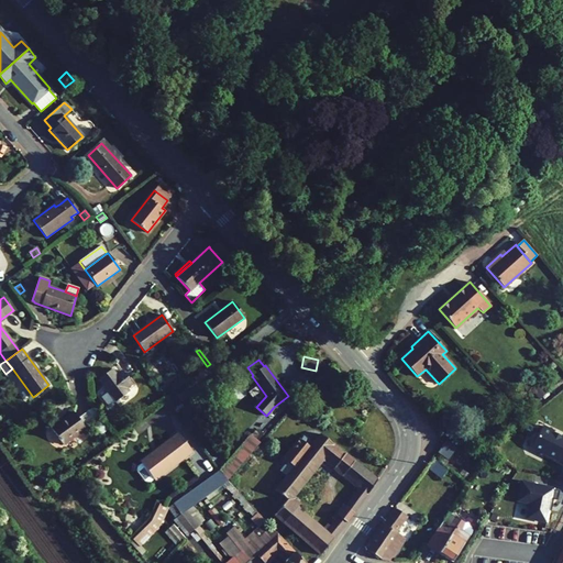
[(116,375),(112,370),(98,379),(107,390),(99,396),(108,407),(129,392),(127,388),(132,384),(121,371),(116,375)]
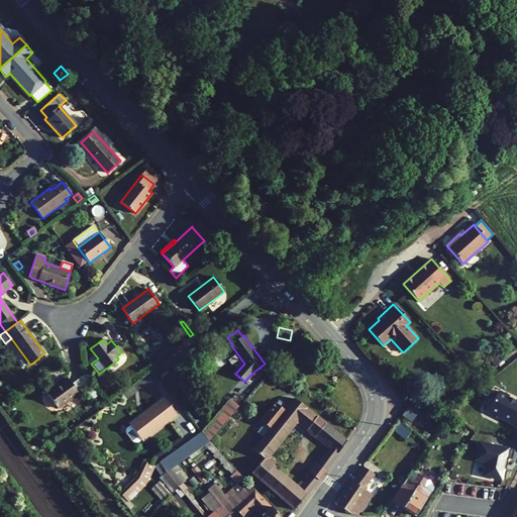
[(265,351),(275,359),(284,348),(275,340),(265,351)]
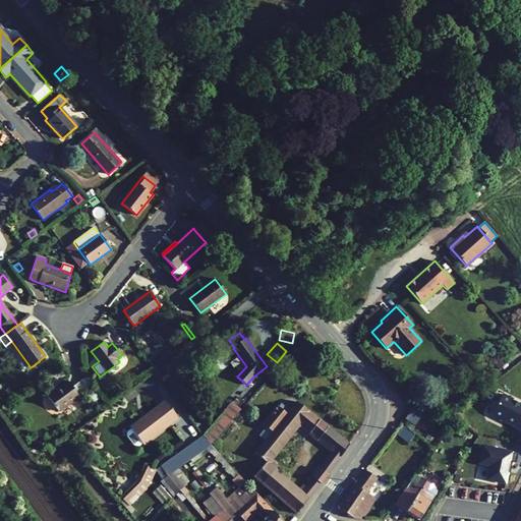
[(506,362),(500,355),(493,361),(499,368),(506,362)]
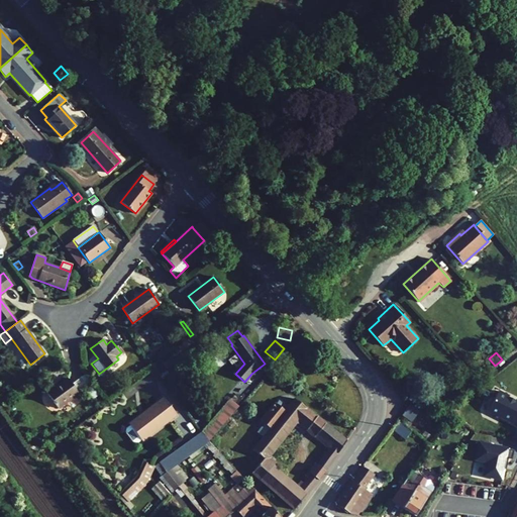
[(268,368),(265,364),(251,374),(255,379),(268,368)]
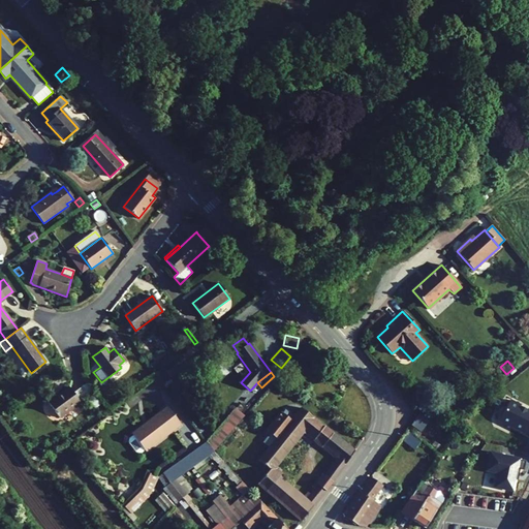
[(73,393),(80,402),(94,392),(87,383),(73,393)]
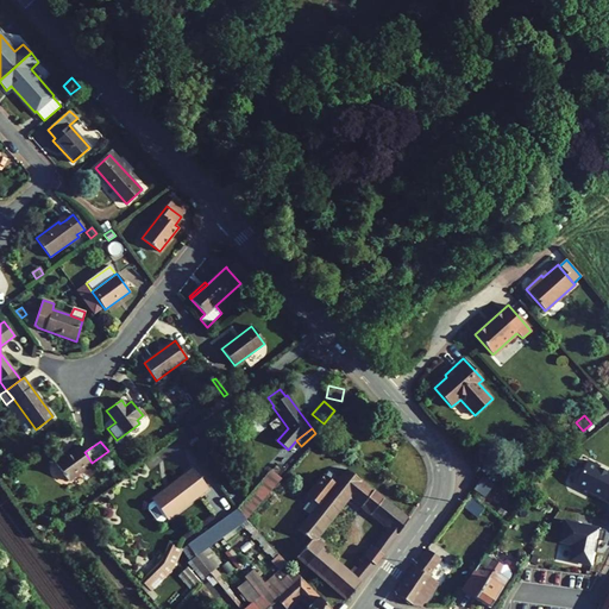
[(68,482),(92,463),(85,452),(80,446),(67,454),(55,464),(68,482)]
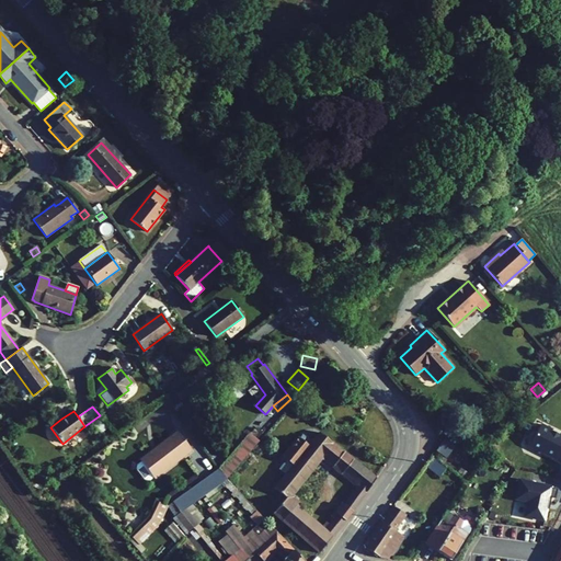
[(48,423),(50,427),(61,419),(59,415),(48,423)]
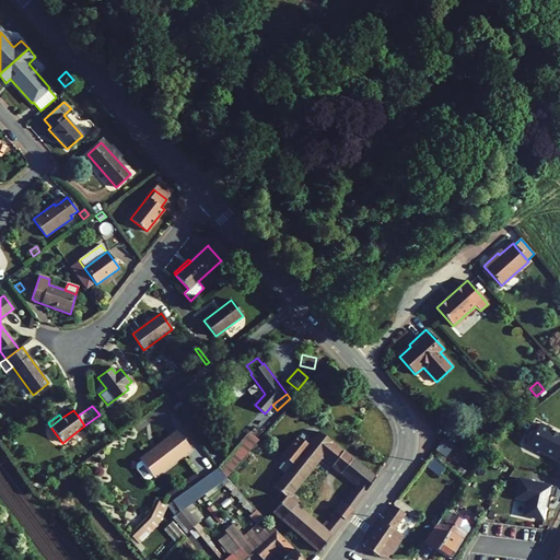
[(268,424),(261,418),(254,427),(260,433),(268,424)]
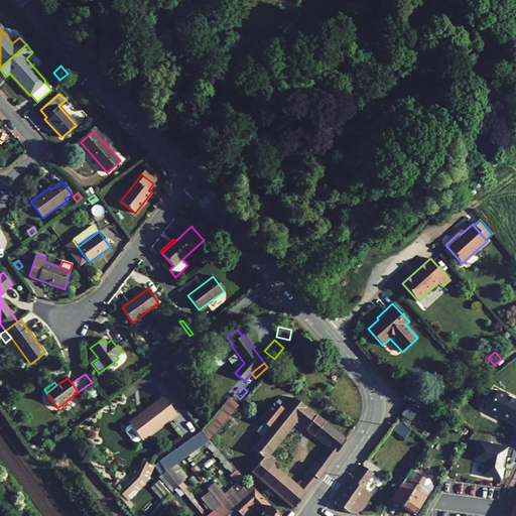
[(515,401),(487,389),(477,413),(515,429),(515,401)]
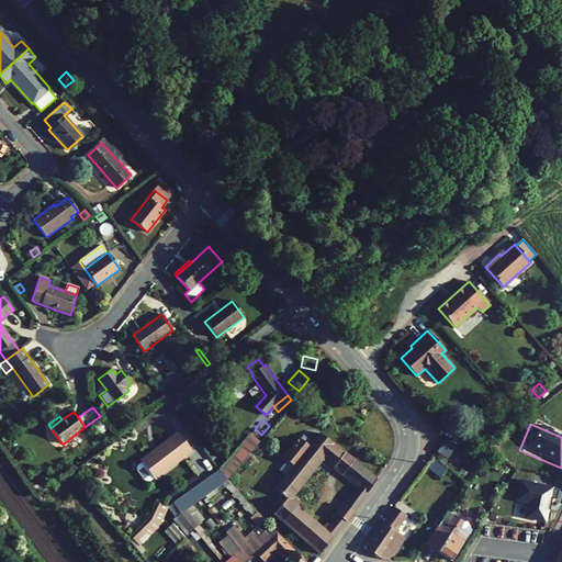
[(145,481),(149,481),(154,478),(155,480),(192,451),(177,431),(139,460),(142,462),(137,465),(136,469),(145,481)]
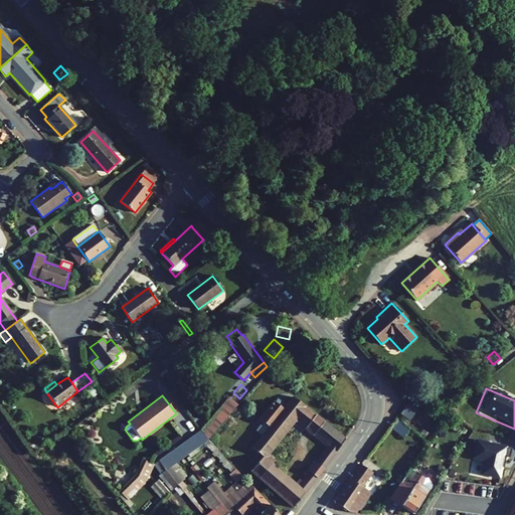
[(263,422),(255,431),(262,436),(244,457),(254,465),(249,470),(292,507),(296,503),(299,503),(298,499),(346,439),(294,397),(287,406),(284,410),(276,404),(275,403),(260,420),(263,422)]
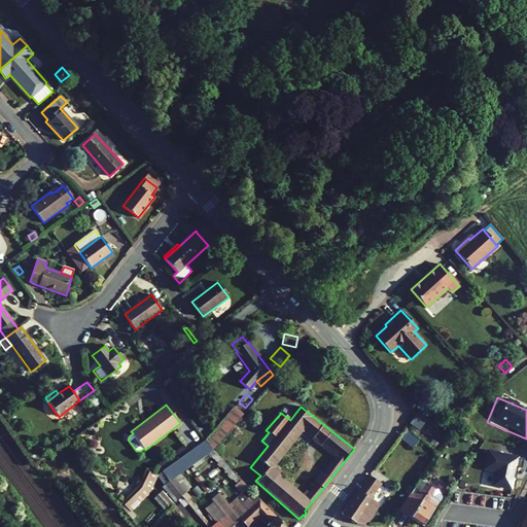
[(213,450),(243,414),(235,408),(212,433),(211,432),(206,438),(207,440),(206,441),(213,450)]
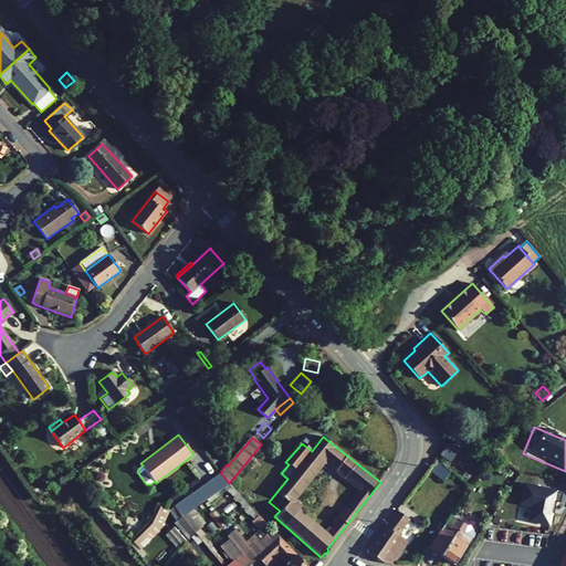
[(303,444),(312,451),(315,447),(306,440),(303,444)]
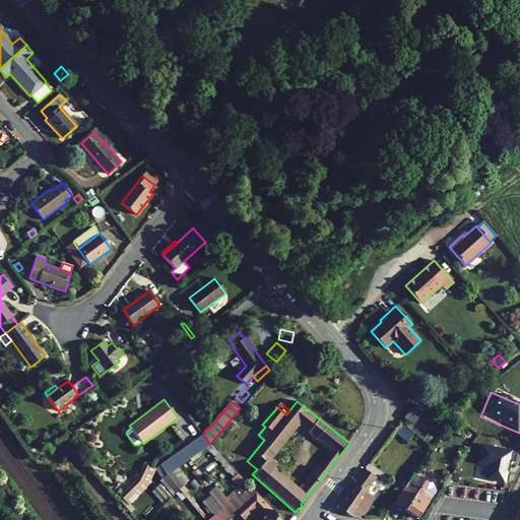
[(431,442),(433,438),(427,434),(424,438),(431,442)]
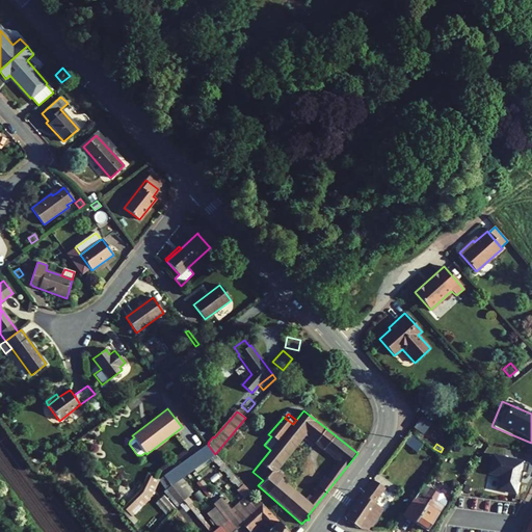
[(215,454),(208,445),(163,476),(171,486),(178,481),(215,454)]
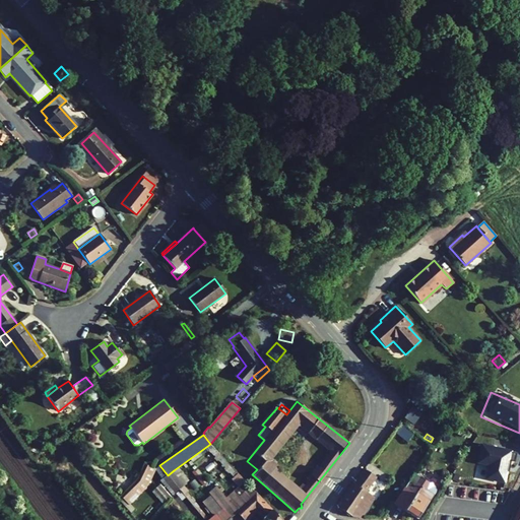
[(41,445),(34,442),(31,447),(38,450),(41,445)]
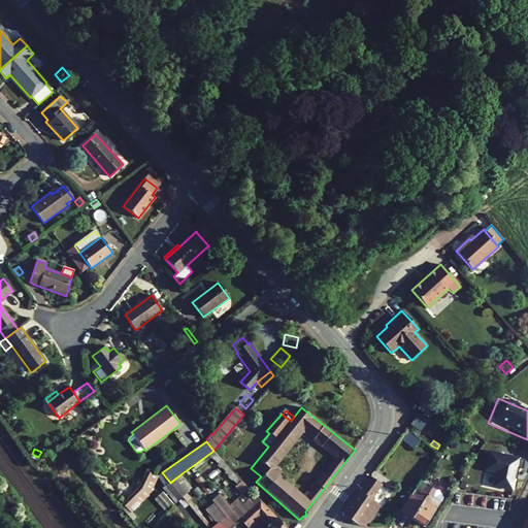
[(513,490),(521,456),(480,450),(473,467),(489,470),(485,485),(513,490)]
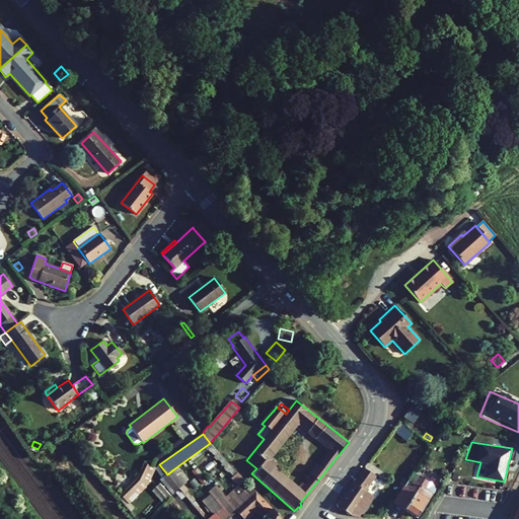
[(227,472),(233,467),(219,452),(213,457),(227,472)]
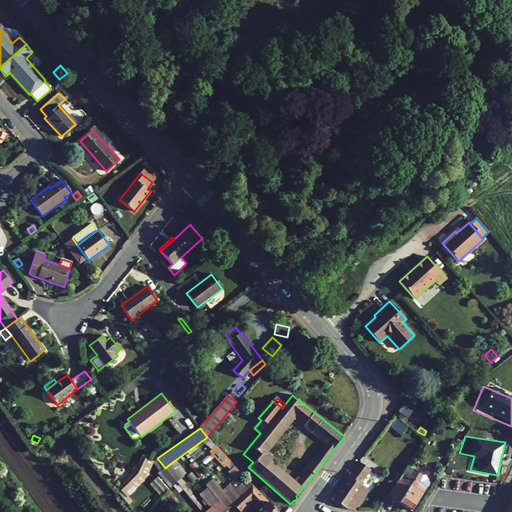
[(119,489),(126,497),(140,483),(145,477),(153,461),(143,457),(136,472),(119,489)]
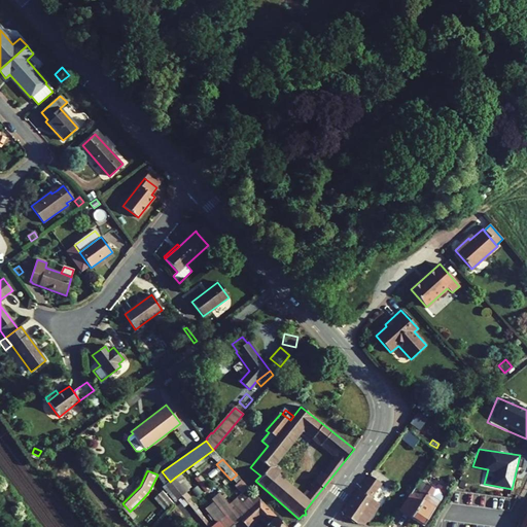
[(170,482),(162,471),(159,475),(166,484),(170,482)]
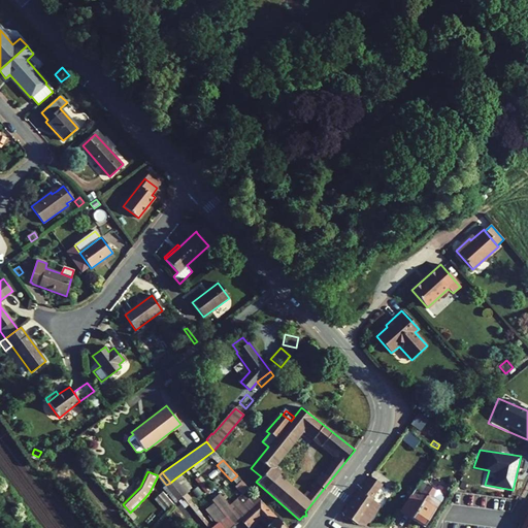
[(369,475),(342,513),(344,516),(358,525),(364,526),(378,504),(371,499),(382,485),(369,475)]
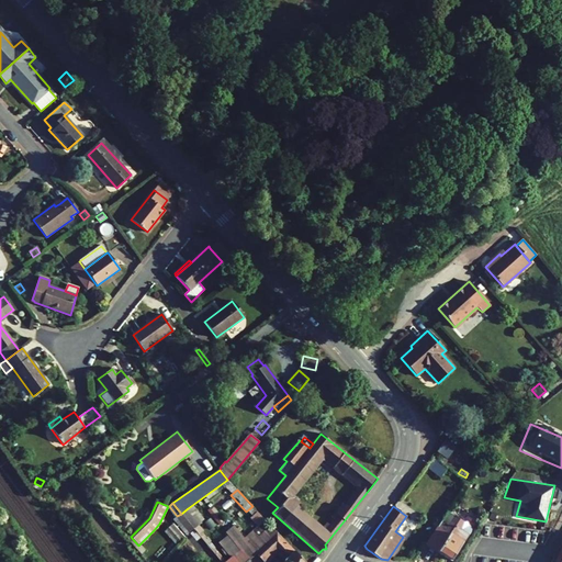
[(193,529),(201,524),(188,508),(181,514),(193,529)]
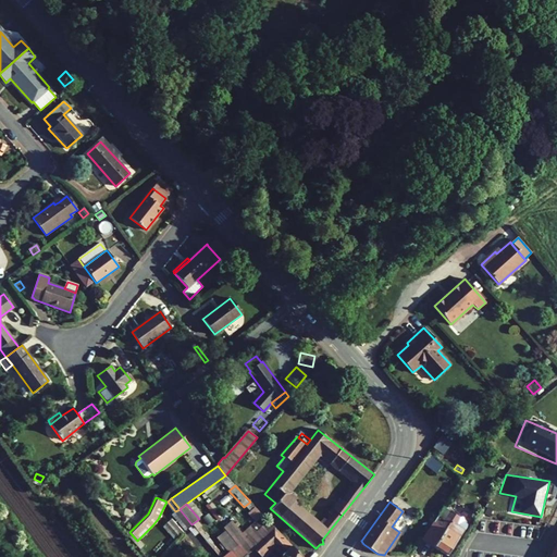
[(466,521),(444,507),(422,540),(447,556),(466,528),(467,524),(466,521)]
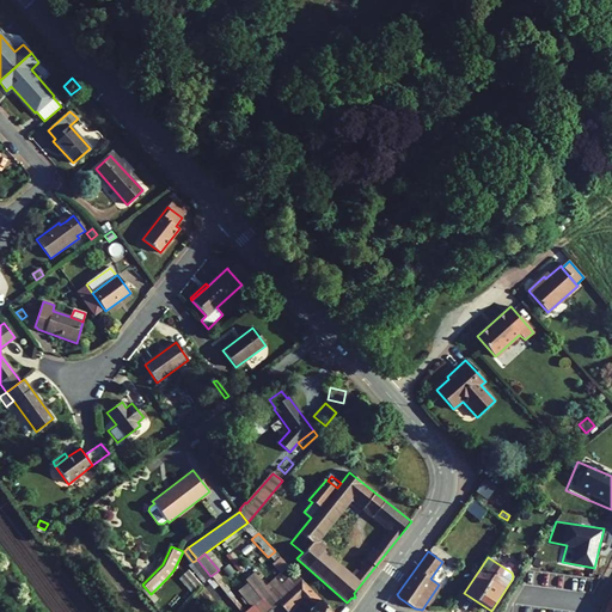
[(189,565),(203,582),(210,576),(197,560),(193,562),(189,565)]
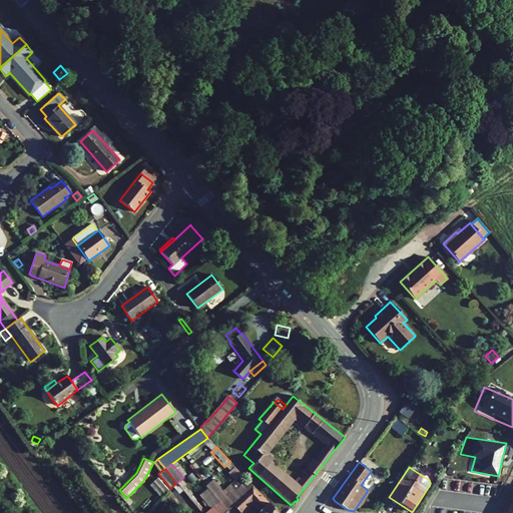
[(168,490),(157,478),(151,483),(162,496),(168,490)]
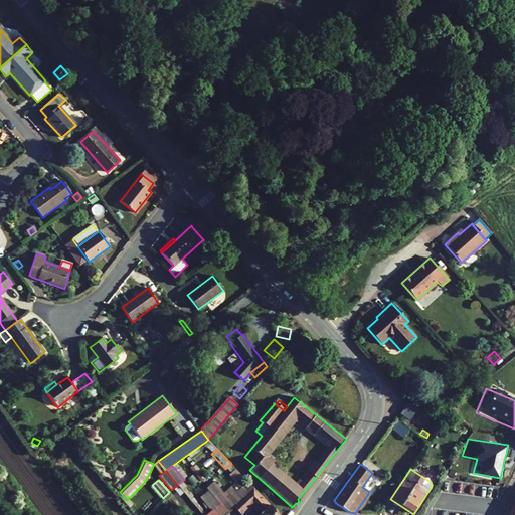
[(227,513),(234,507),(233,506),(252,488),(247,481),(228,499),(214,482),(206,488),(210,492),(202,498),(212,510),(219,504),(227,513)]
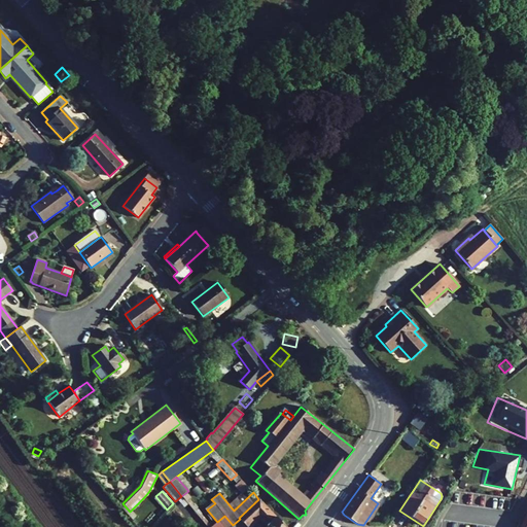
[(284,526),(258,499),(239,518),(240,519),(247,526),(284,526)]
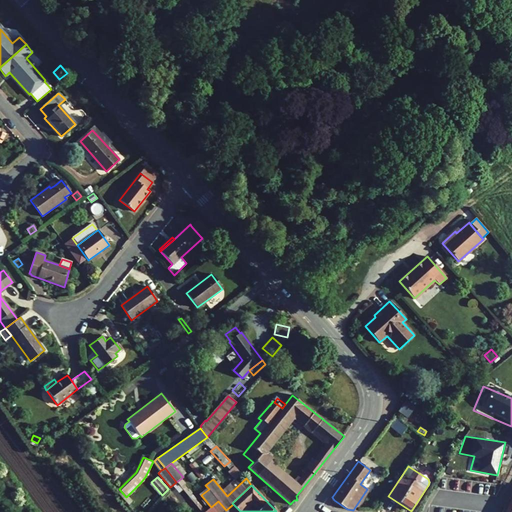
[(211,507),(204,511),(224,511),(226,510),(218,501),(211,507)]
